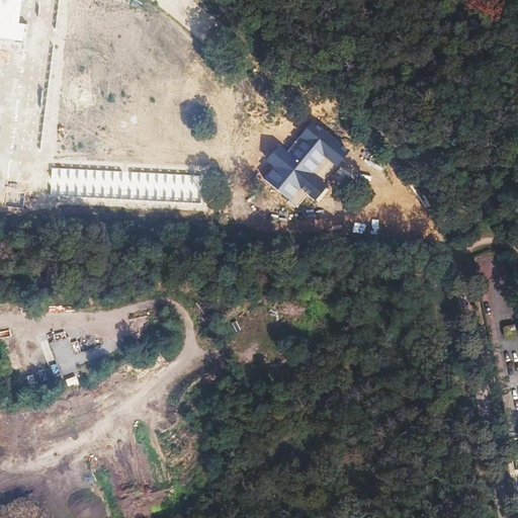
[(273,168),(265,178),(291,198),(300,186),(316,198),(326,185),(315,176),(328,160),(337,167),(350,150),(313,120),(289,150),(279,143),(265,161),(273,168)]
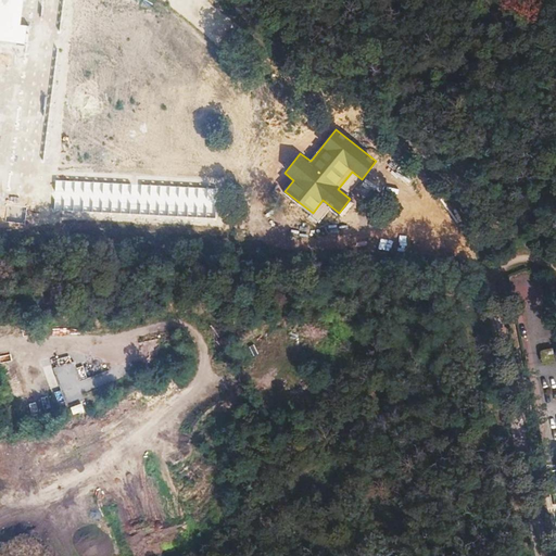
[(256,363),(263,350),(252,344),(245,357),(256,363)]
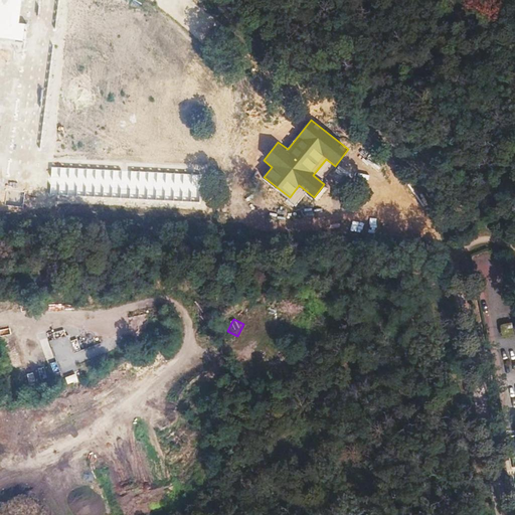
[(510,324),(500,325),(502,335),(512,334),(510,324)]
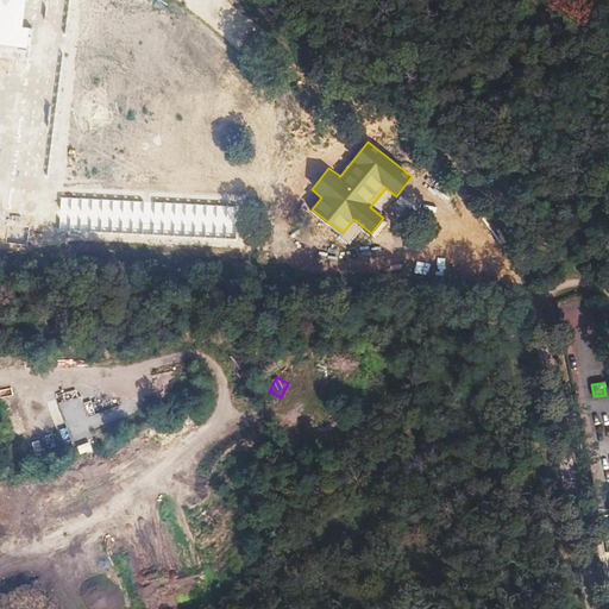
[(63,400),(76,397),(75,389),(61,391),(63,400)]
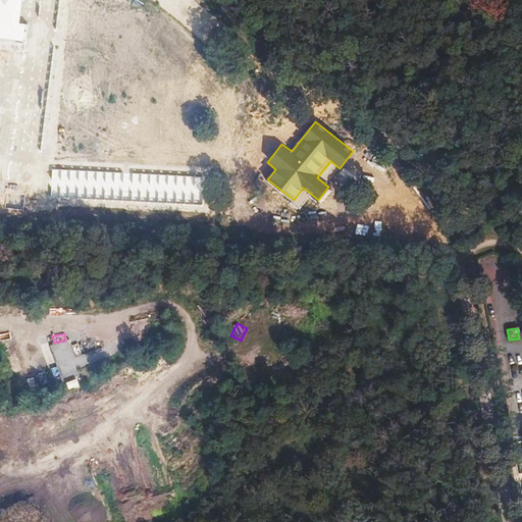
[(70,344),(44,353),(48,365),(49,365),(53,378),(80,370),(70,344)]
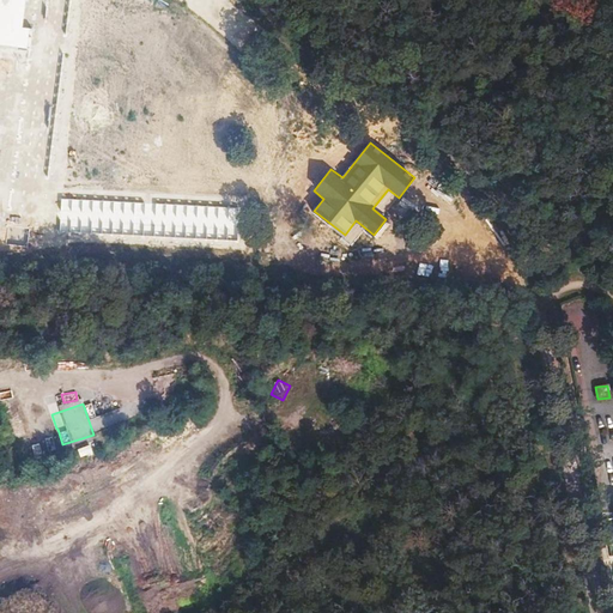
[(44,431),(52,429),(49,417),(42,418),(44,431)]
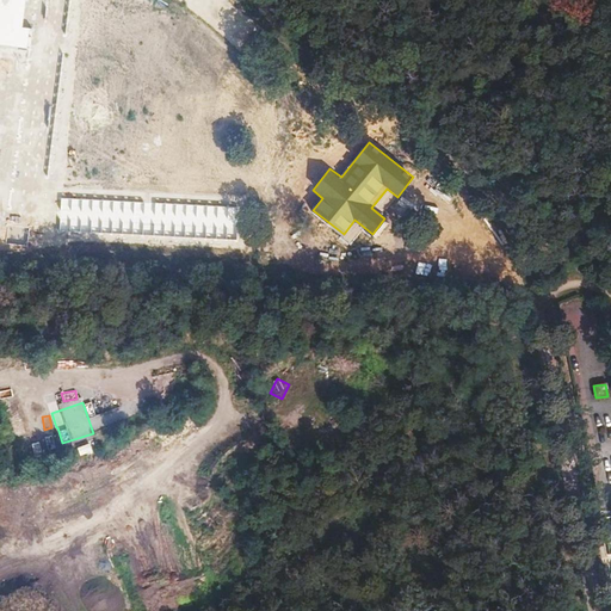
[(88,443),(75,446),(78,455),(91,451),(88,443)]
